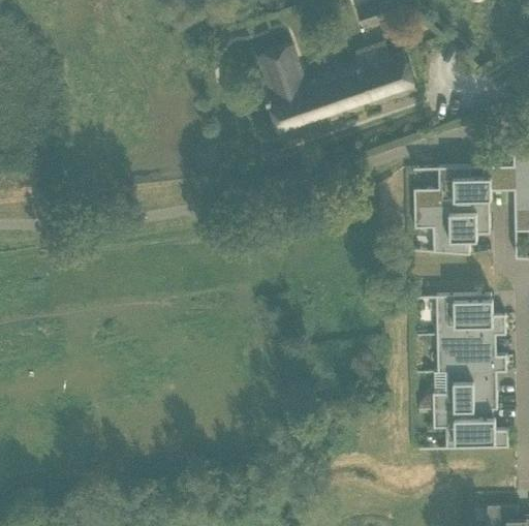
[(403,51),(305,84),(292,44),(258,56),(272,95),(267,97),(281,136),(416,91),(403,51)]
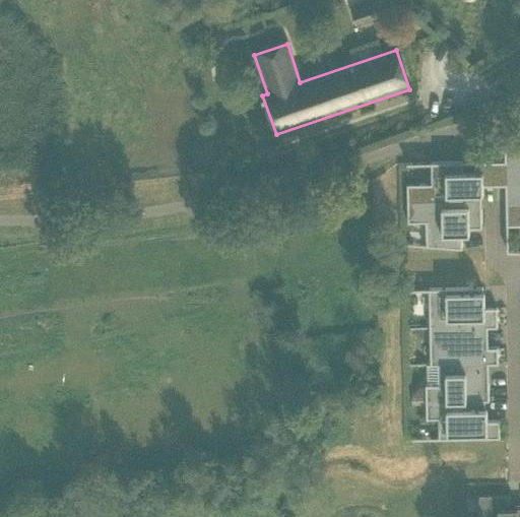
[(519,146),(504,147),(505,164),(505,182),(506,206),(519,205),(519,146)]
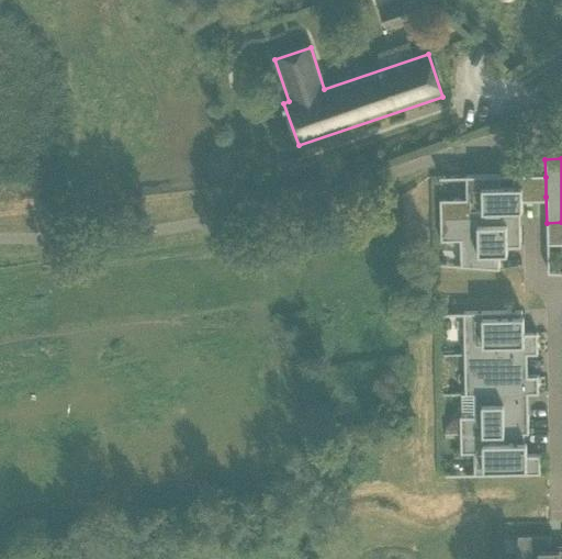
[(465,201),(439,201),(440,222),(497,220),(515,220),(515,221),(519,221),(519,220),(519,202),(524,198),(546,197),(546,177),(513,177),(513,188),(499,188),(499,178),(465,178),(465,201)]
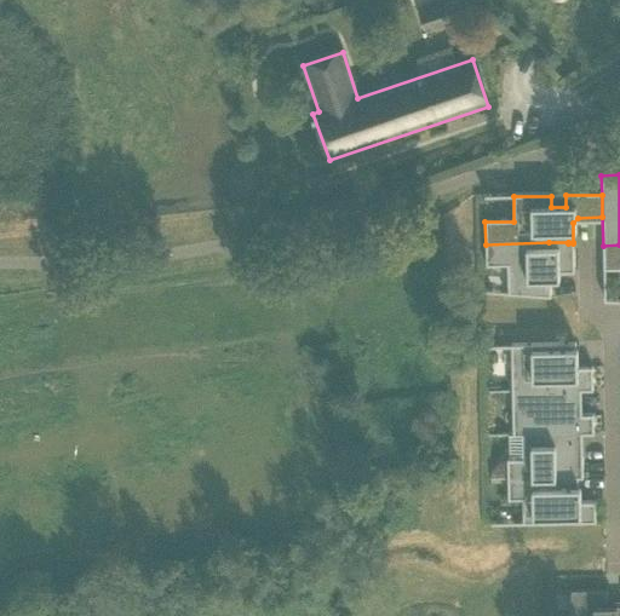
[(560,282),(560,275),(574,274),(574,251),(568,251),(568,243),(568,242),(549,242),(486,245),(486,268),(507,266),(509,293),(504,293),(504,295),(551,299),(550,282),(560,282)]
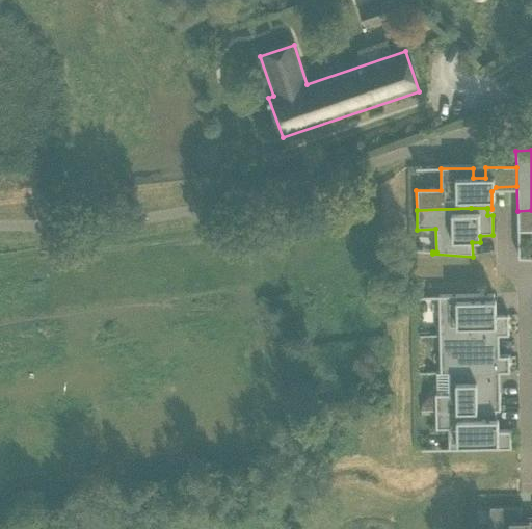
[(531,210),(517,211),(517,233),(520,233),(520,230),(531,229),(531,210)]
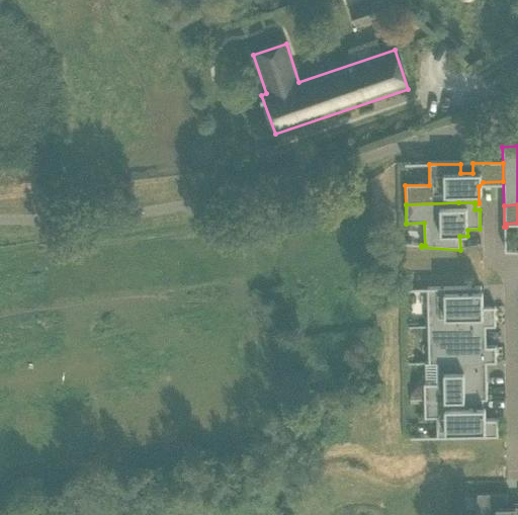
[(483,292),(481,292),(481,288),(427,289),(427,293),(430,293),(430,325),(428,325),(428,328),(495,327),(495,309),(483,309),(483,292)]
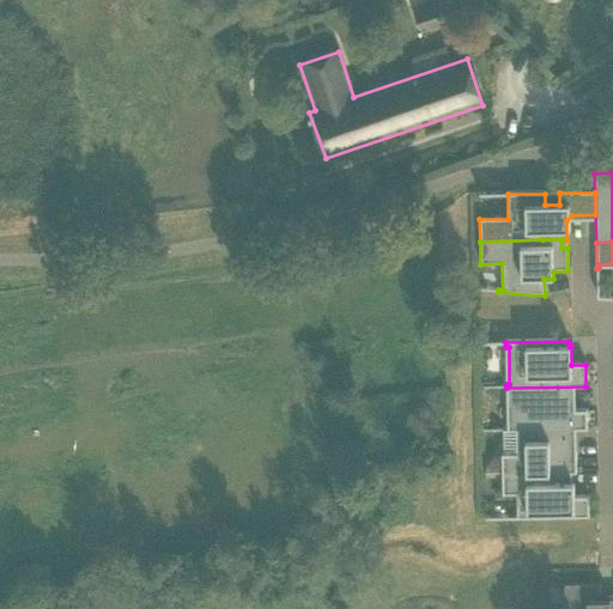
[(586,387),(507,388),(507,431),(587,430),(587,412),(570,412),(569,388),(586,388),(586,387)]
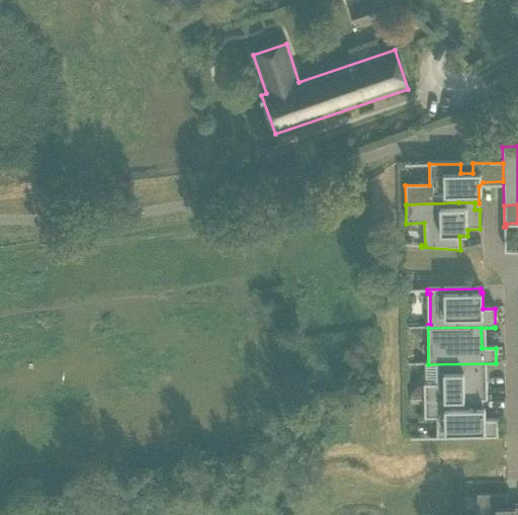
[(424,385),(424,401),(487,400),(487,384),(482,384),(482,364),(496,364),(496,363),(428,364),(428,366),(437,365),(437,385),(424,385)]
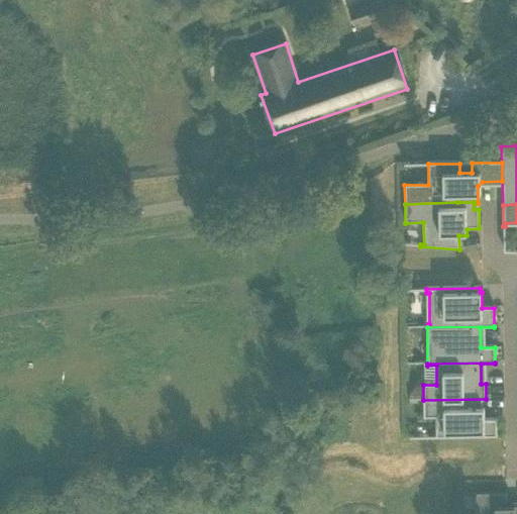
[(482,408),(482,400),(486,400),(486,399),(423,400),(423,419),(428,418),(444,417),(444,433),(444,436),(436,437),(436,438),(497,437),(496,420),(484,420),(484,408),(482,408)]
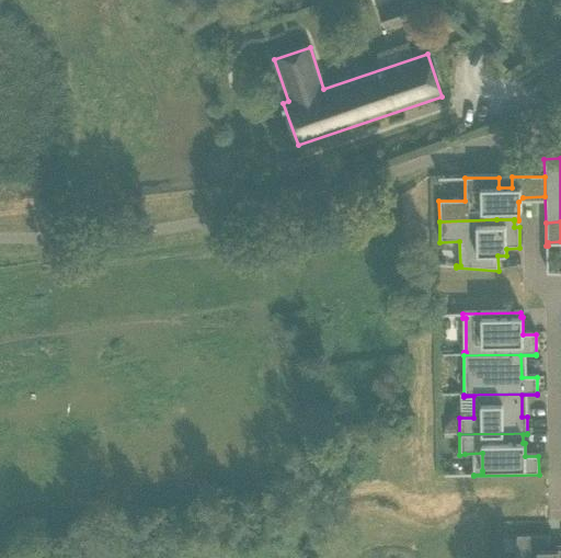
[(549,536),(516,536),(516,557),(560,557),(560,549),(549,550),(549,536)]
